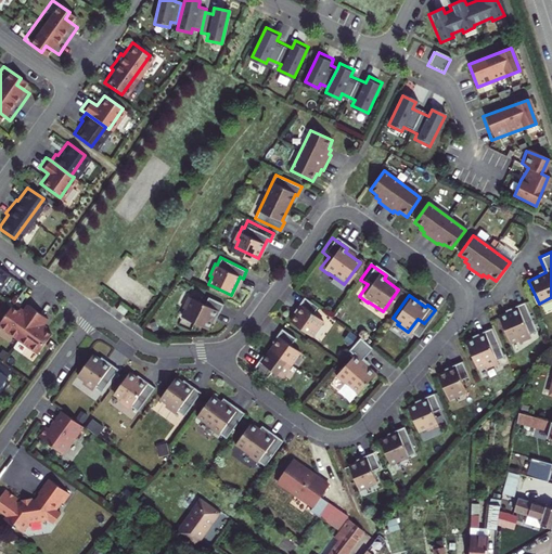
[(184,308),(181,316),(207,327),(216,310),(218,311),(222,303),(207,296),(204,303),(188,296),(182,307),(184,308)]
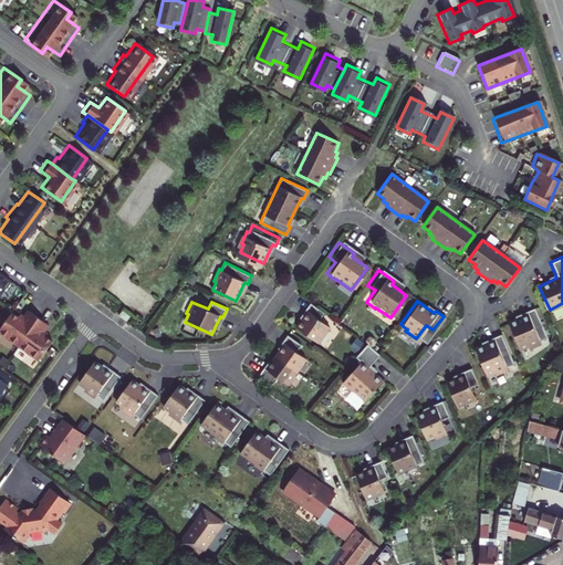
[(318,312),(304,302),(299,310),(301,312),(290,327),(312,343),(323,326),(313,318),(318,312)]
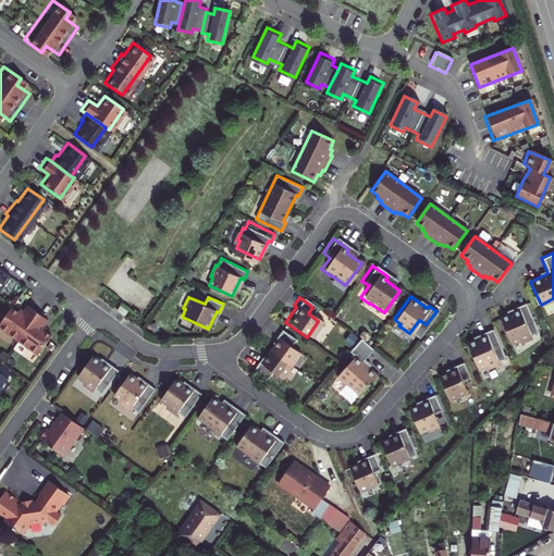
[(7,304),(0,312),(0,326),(33,351),(47,332),(36,324),(42,316),(33,309),(23,301),(16,310),(7,304)]
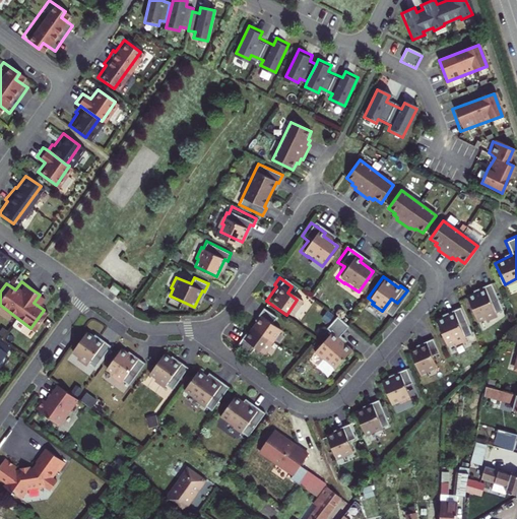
[(465,295),(476,320),(483,316),(485,318),(496,314),(495,312),(502,309),(490,281),(481,284),(482,287),(465,295)]
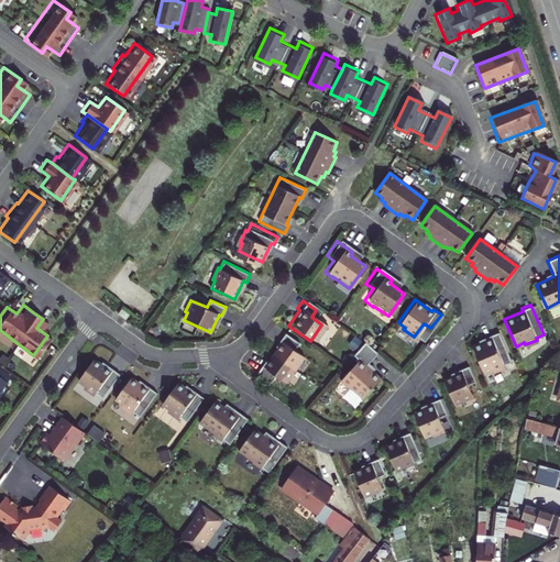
[(490,338),(471,346),(483,373),(491,370),(492,372),(504,366),(503,364),(511,361),(497,331),(489,335),(490,338)]
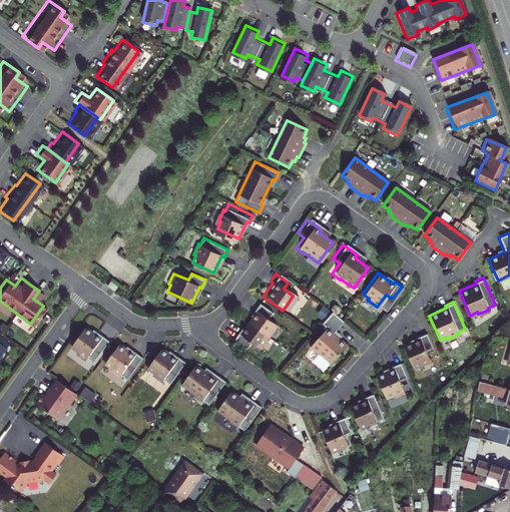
[(251,311),(243,323),(263,336),(272,324),(263,318),(267,312),(255,303),(249,310),(251,311)]
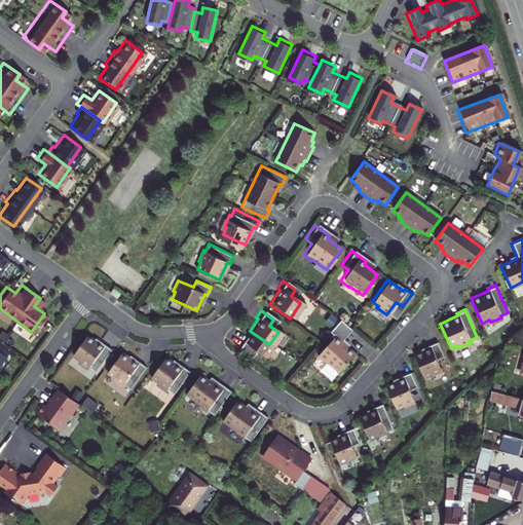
[(331,336),(313,355),(322,363),(322,362),(335,373),(351,353),(338,342),(348,330),(337,320),(326,332),(331,336)]
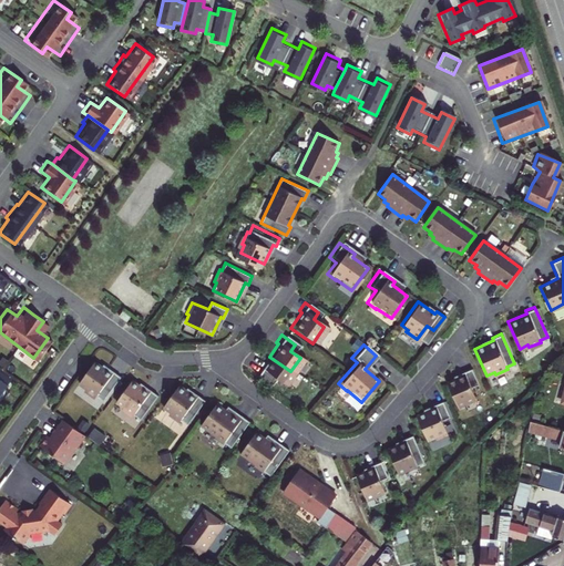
[(258,367),(253,374),(267,384),(272,378),(282,384),(290,371),(269,357),(260,369),(258,367)]
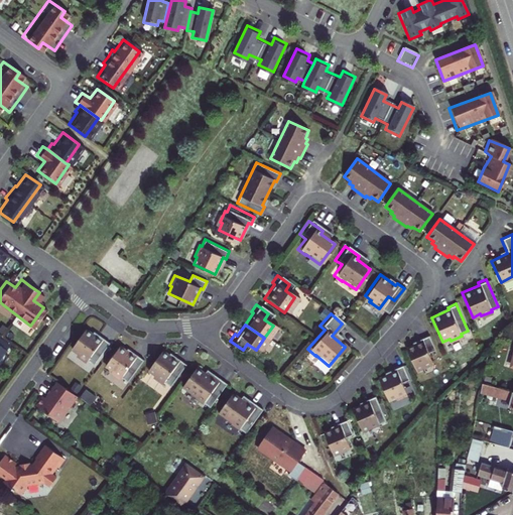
[(83,327),(69,346),(75,351),(74,353),(83,360),(84,358),(90,363),(107,341),(100,336),(98,338),(83,327)]
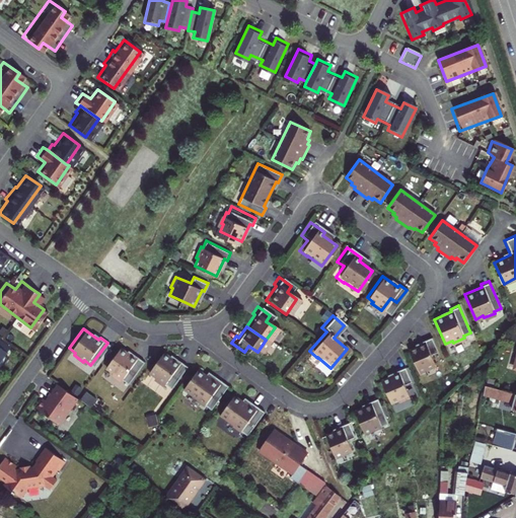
[(424,342),(408,349),(418,371),(434,364),(429,353),(436,350),(430,336),(422,340),(424,342)]
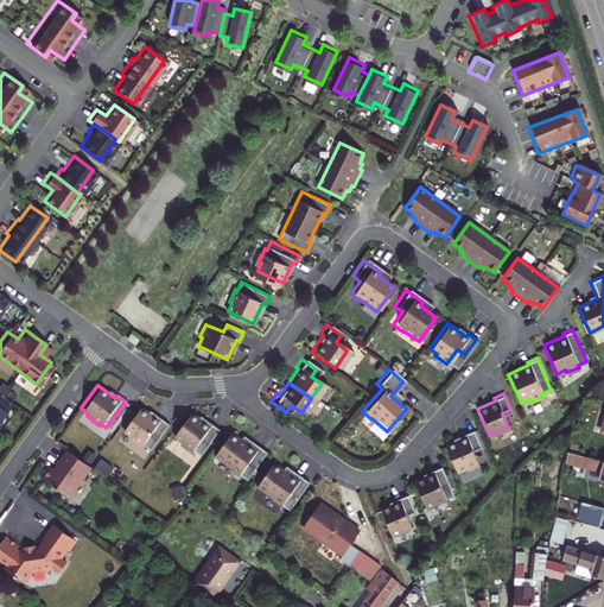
[(156,418),(139,404),(121,427),(128,432),(127,435),(138,443),(140,441),(147,447),(166,421),(158,415),(156,418)]
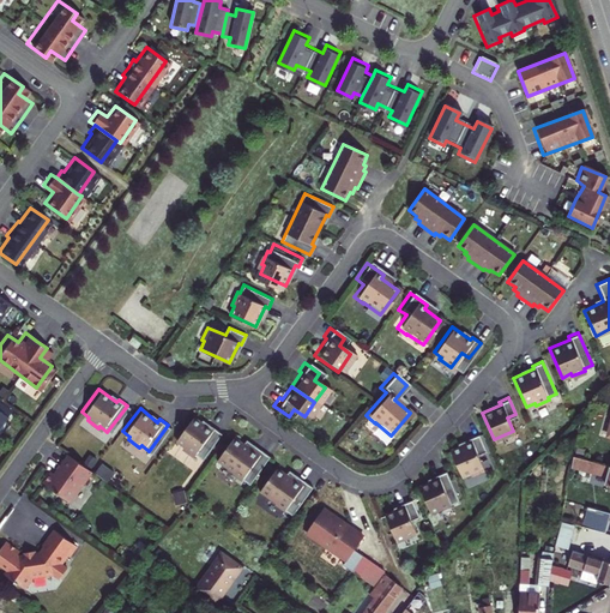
[(193,412),(176,434),(183,440),(181,443),(193,451),(194,449),(201,455),(221,428),(213,422),(211,426),(193,412)]
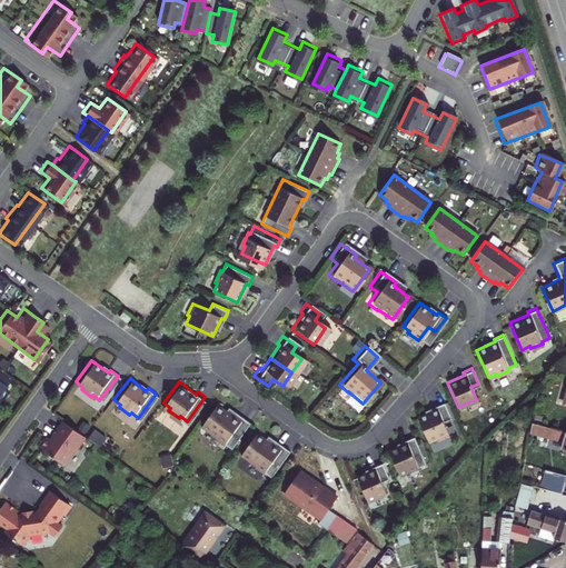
[(217,401),(200,424),(215,435),(215,436),(222,442),(224,441),(230,447),(249,421),(235,410),(232,414),(217,401)]
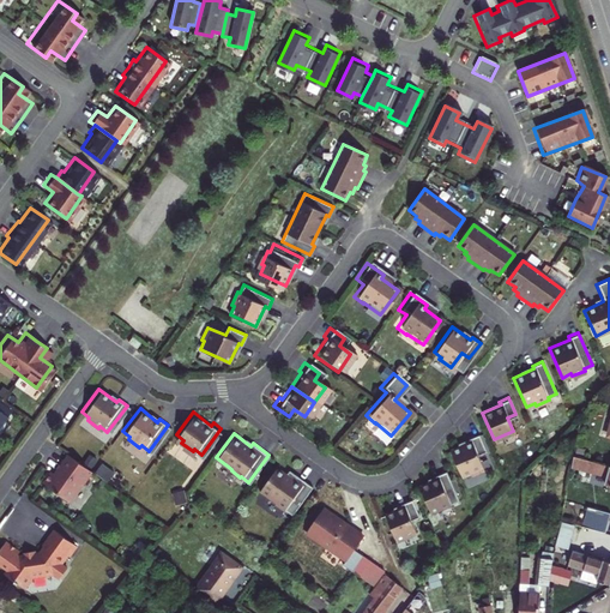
[(469,442),(448,450),(460,476),(469,473),(470,475),(483,469),(482,467),(490,463),(477,433),(467,438),(469,442)]
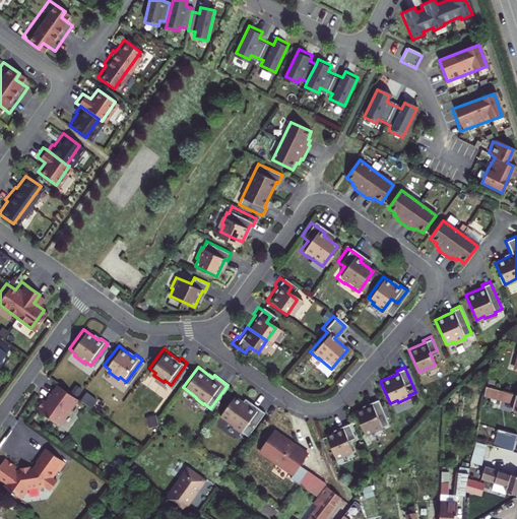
[(66,407),(75,395),(74,395),(55,381),(44,398),(40,396),(34,405),(55,420),(65,406),(66,407)]
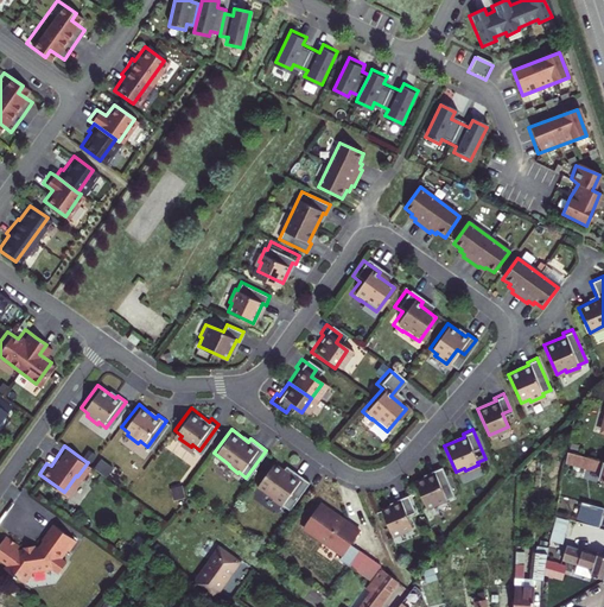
[(565,463),(573,465),(601,473),(598,480),(603,481),(603,462),(567,451),(565,463)]
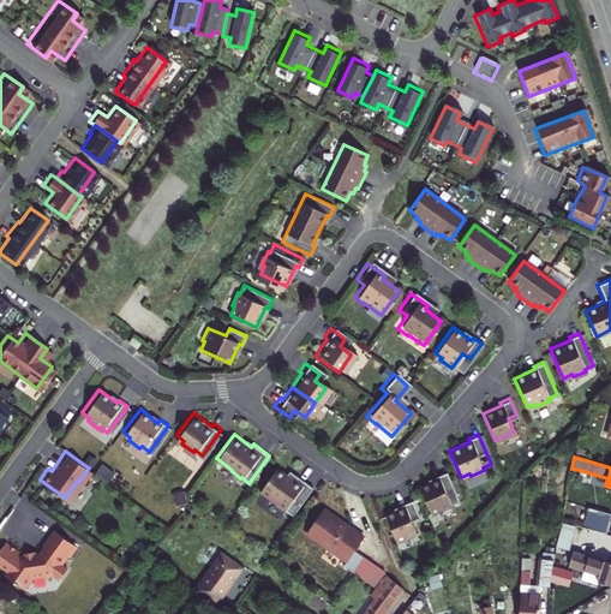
[(277,465),(259,489),(275,501),(274,502),(283,510),(285,508),(292,513),(312,487),(297,474),(294,477),(277,465)]
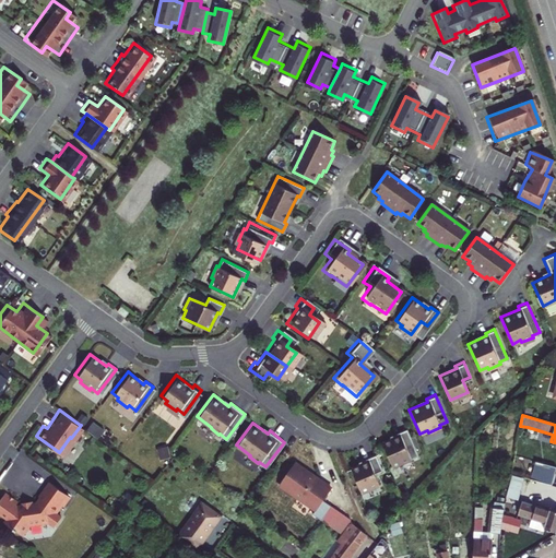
[(397,434),(380,441),(391,465),(409,456),(403,446),(412,442),(404,427),(395,430),(397,434)]
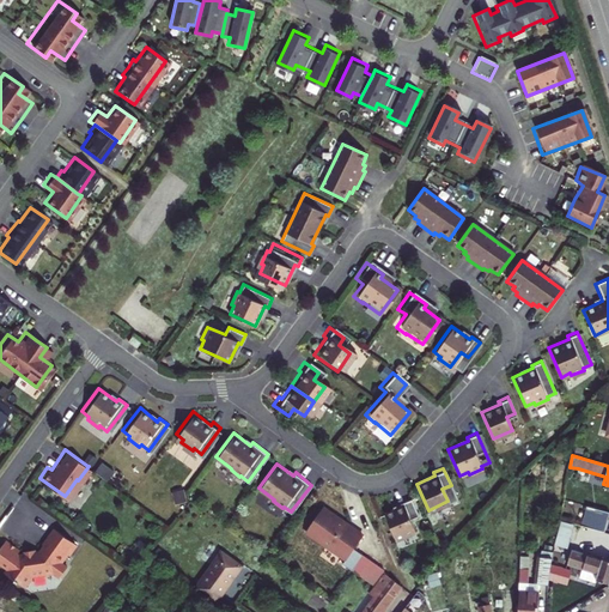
[(395,538),(414,528),(408,516),(416,513),(408,496),(400,501),(401,503),(382,513),(395,538)]
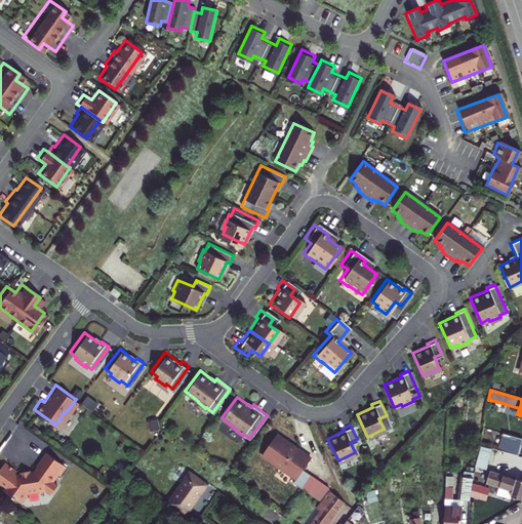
[(302,471),(310,459),(276,434),(264,450),(297,476),(291,483),(300,490),(303,486),(320,498),(327,490),(302,471)]
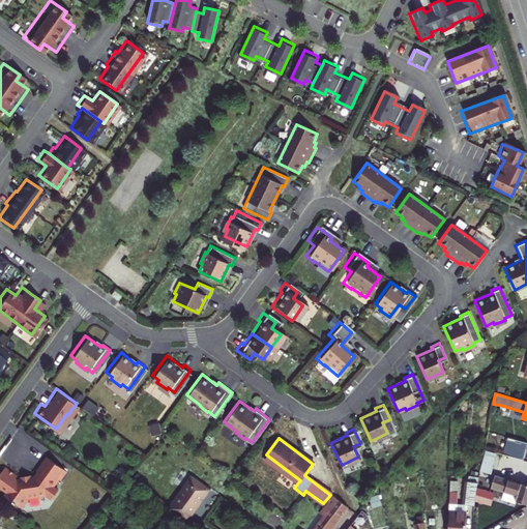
[(526,442),(508,438),(504,454),(524,460),(526,447),(526,442)]
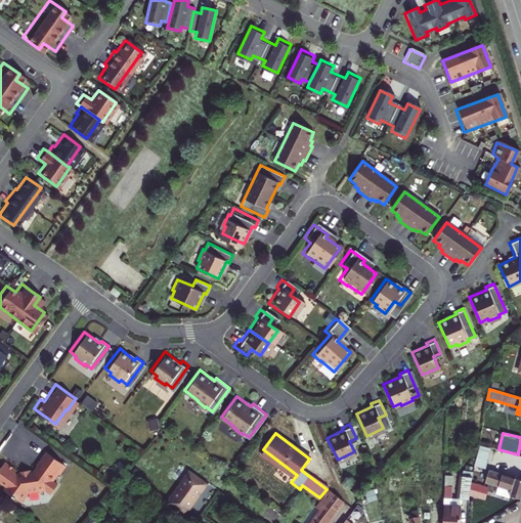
[(480,445),(475,463),(479,465),(484,446),(480,445)]
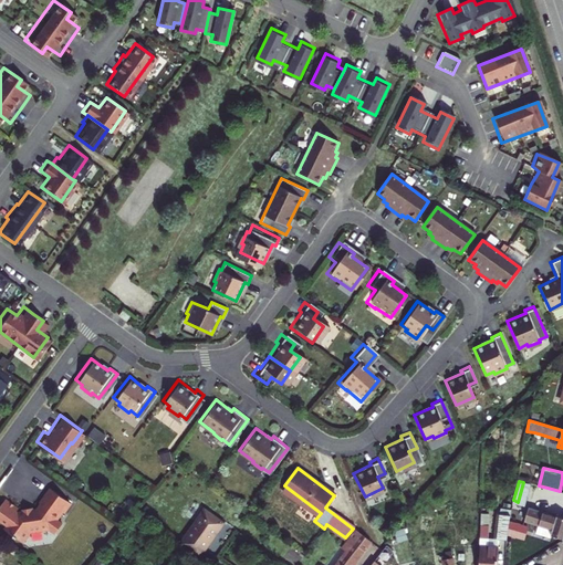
[(523,482),(518,502),(523,503),(530,484),(523,482)]
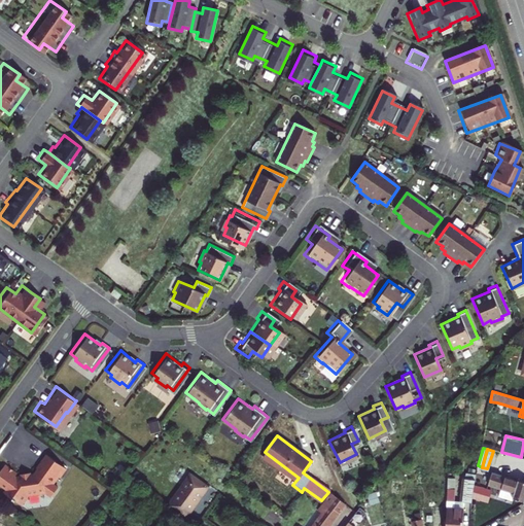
[(56,472),(62,463),(43,451),(34,465),(35,465),(32,471),(29,471),(18,474),(13,475),(12,474),(14,470),(2,462),(0,464),(0,484),(3,486),(1,490),(18,501),(25,492),(26,493),(37,490),(37,489),(42,488),(48,493),(56,484),(50,480),(56,472)]
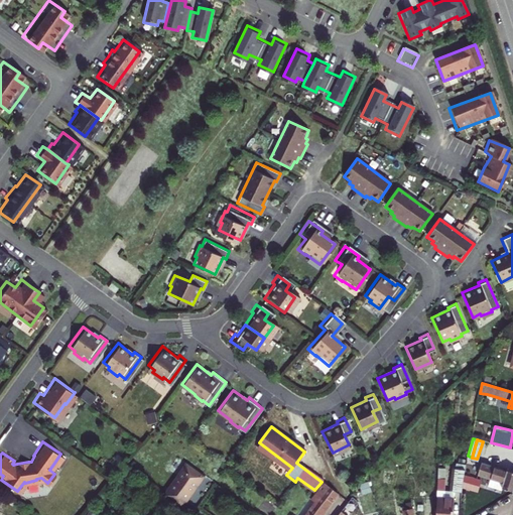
[(453,514),(455,490),(461,491),(464,479),(468,456),(458,455),(453,490),(444,489),(445,467),(438,466),(436,506),(433,506),(432,514),(453,514)]
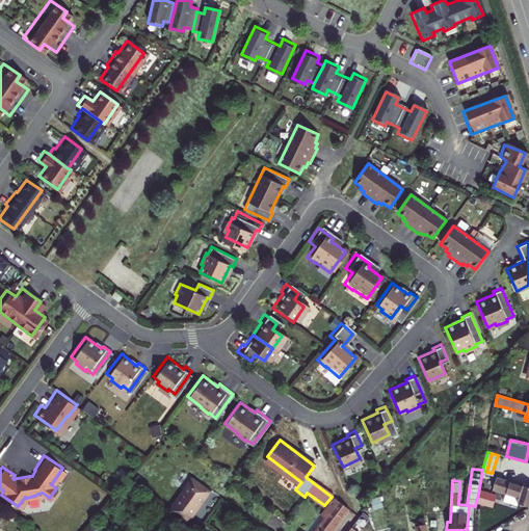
[(528,483),(497,474),(493,487),(504,490),(502,498),(518,503),(518,500),(528,503),(528,483)]
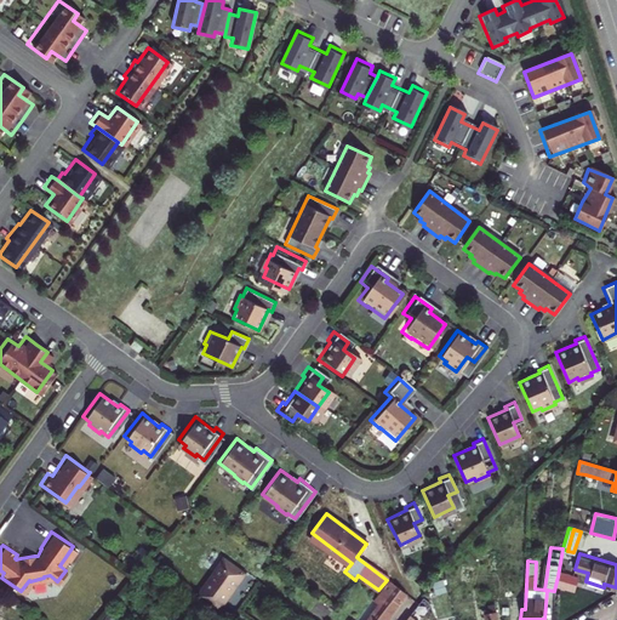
[(226,555),(196,595),(217,609),(246,570),(226,555)]
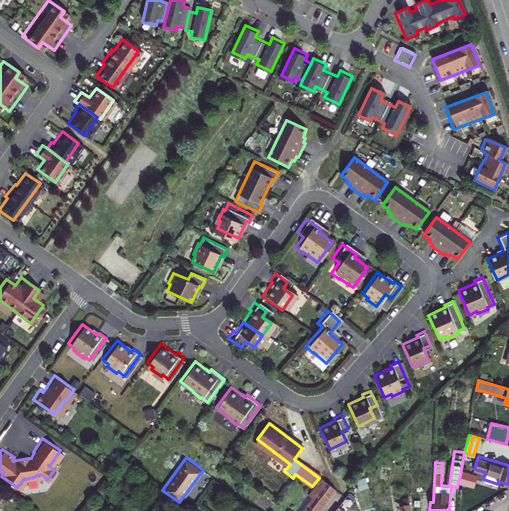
[(313,496),(301,510),(318,510),(334,490),(321,480),(310,494),(313,496)]
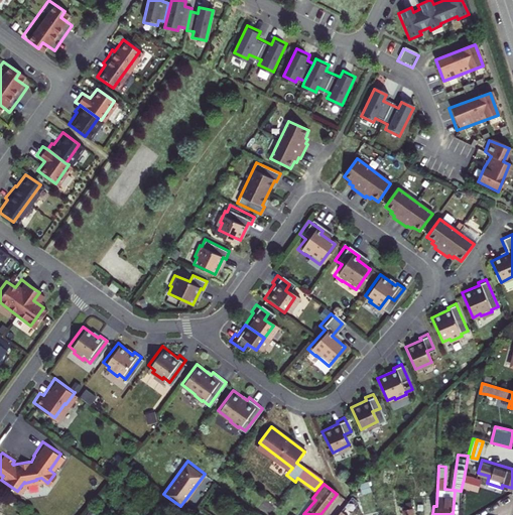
[(424,495),(422,514),(429,514),(431,496),(424,495)]
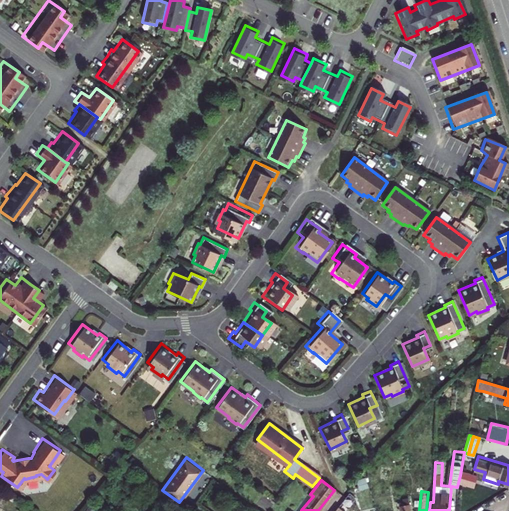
[(348,492),(336,506),(339,509),(342,505),(345,508),(354,497),(348,492)]
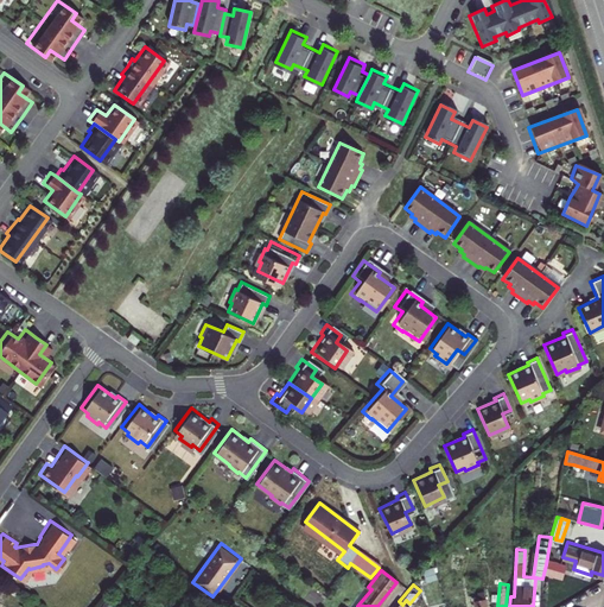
[(487,606),(485,593),(475,594),(476,606),(487,606)]
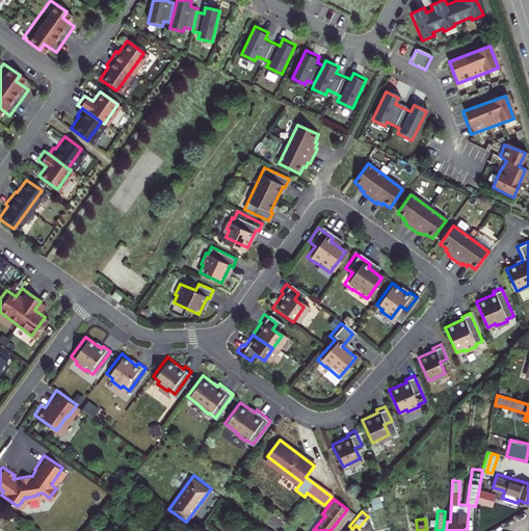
All buildings are outlined.
